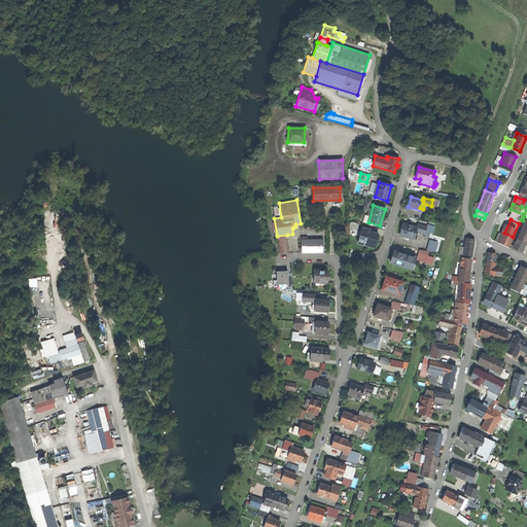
[(350,230),(356,232),(358,223),(349,221),(349,225),(350,230)]
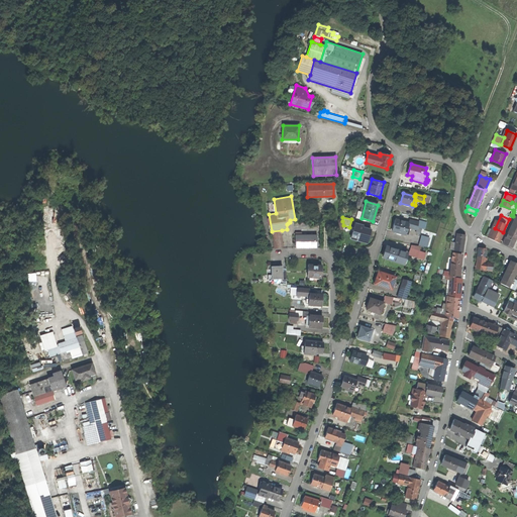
[(516,219),(514,219),(508,233),(516,237),(516,234),(516,219)]
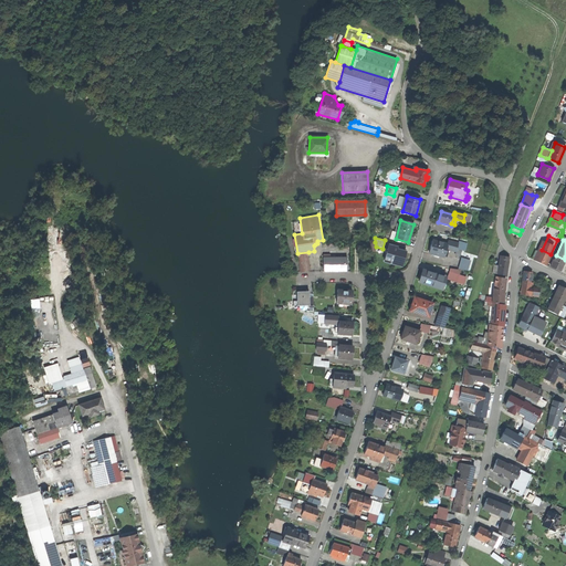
[(431,241),(428,252),(435,254),(433,255),(438,258),(439,255),(443,257),(446,249),(447,244),(431,241)]
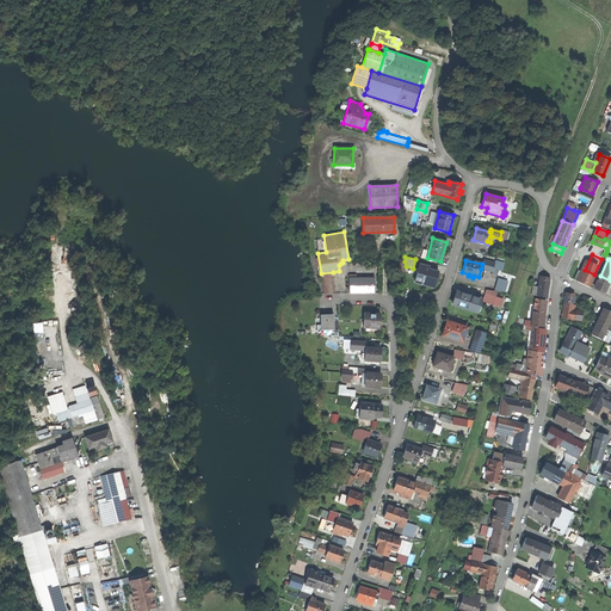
[(482,264),(481,269),(492,271),(494,263),(483,260),(482,264)]
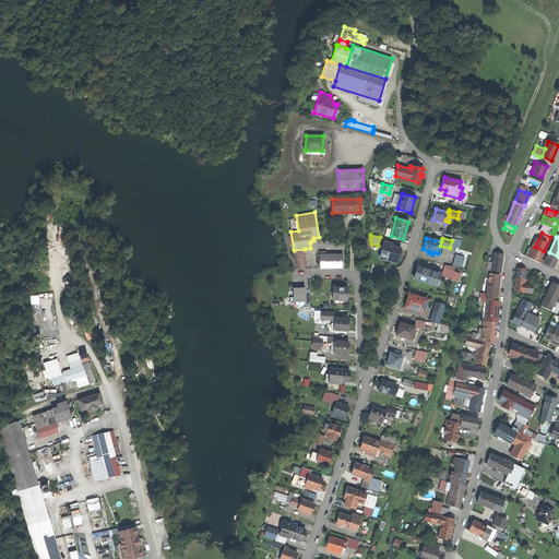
[(383,242),(380,258),(387,260),(388,258),(394,260),(396,254),(399,254),(400,249),(391,247),(391,245),(383,242)]
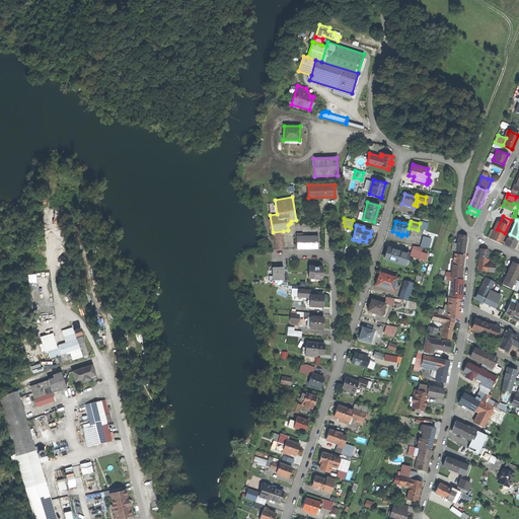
[(497,229),(493,239),(501,243),(503,237),(505,238),(506,236),(504,235),(505,233),(497,229)]
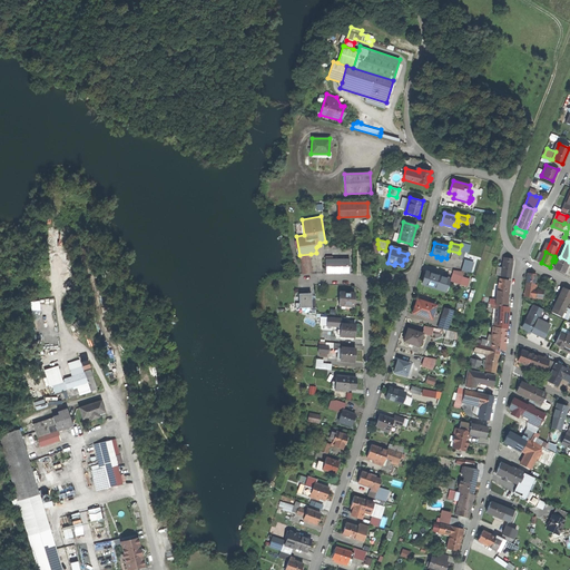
[(300,255),(302,274),(313,272),(311,254),(300,255)]
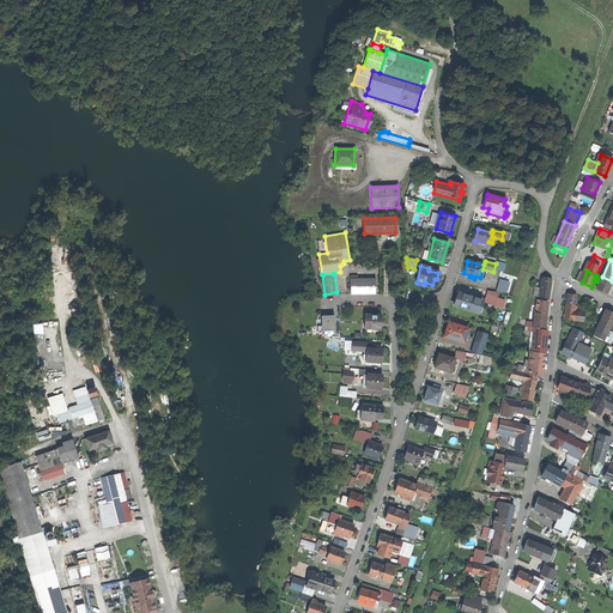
[(612,281),(602,277),(596,289),(606,293),(612,281)]
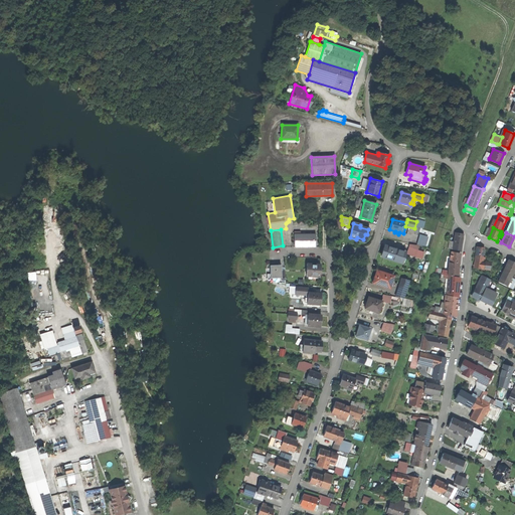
[(420,233),(417,243),(420,244),(425,245),(428,235),(420,233)]
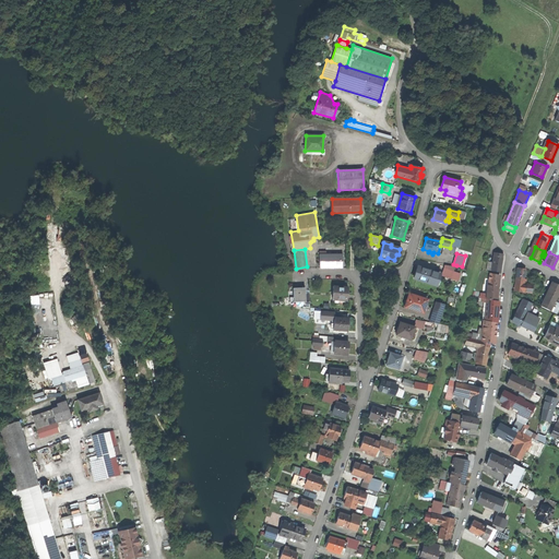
[(319,254),(319,269),(343,269),(343,254),(319,254)]
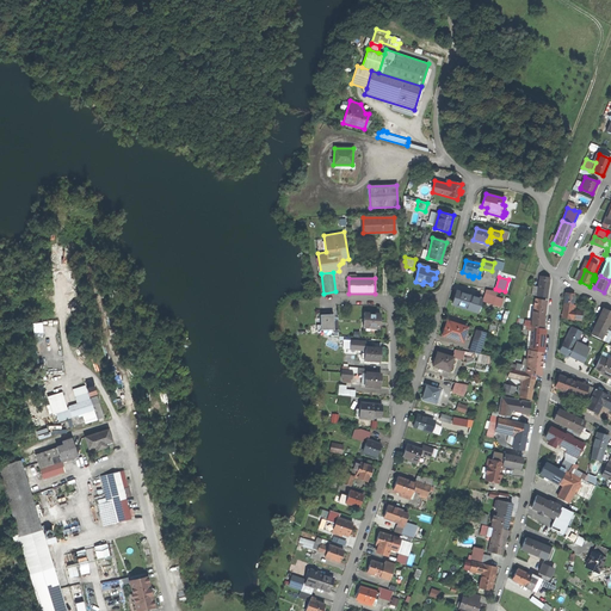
[(539,288),(538,296),(547,297),(548,282),(541,282),(539,282),(539,288)]
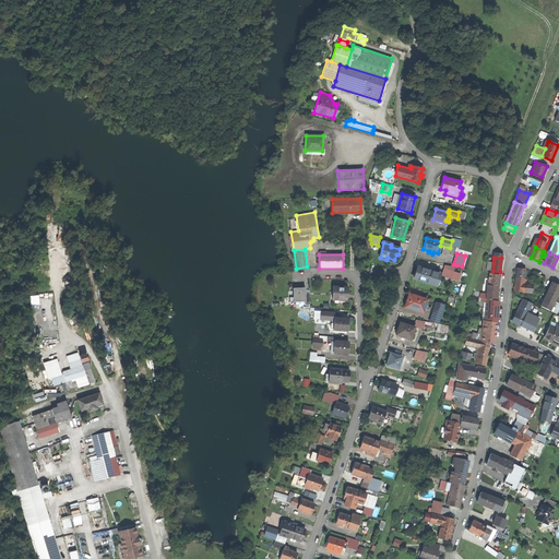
[(444,264),(441,275),(459,282),(462,272),(454,270),(456,265),(453,264),(444,264)]
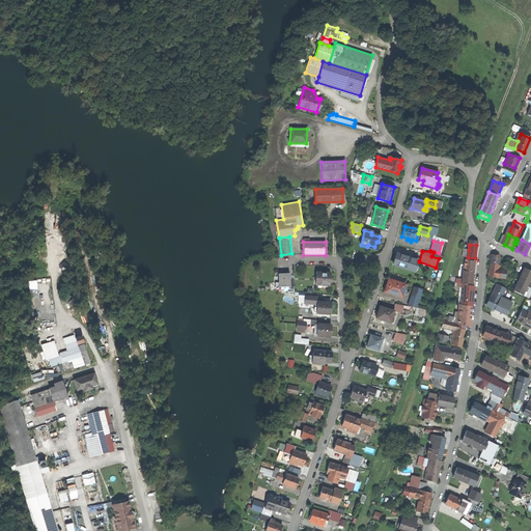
[(396,253),(393,264),(414,271),(417,260),(396,253)]
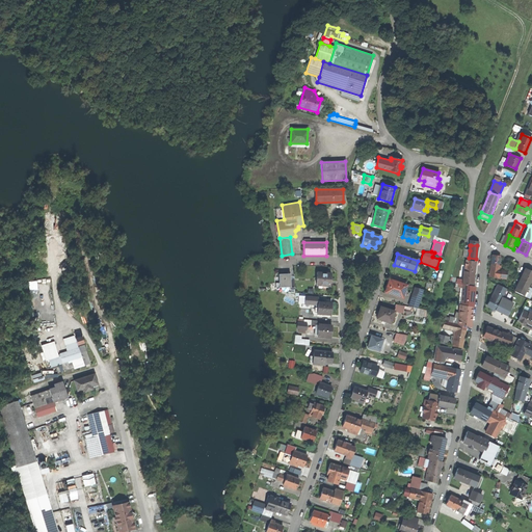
[(493,256),(491,266),(502,267),(503,257),(493,256)]
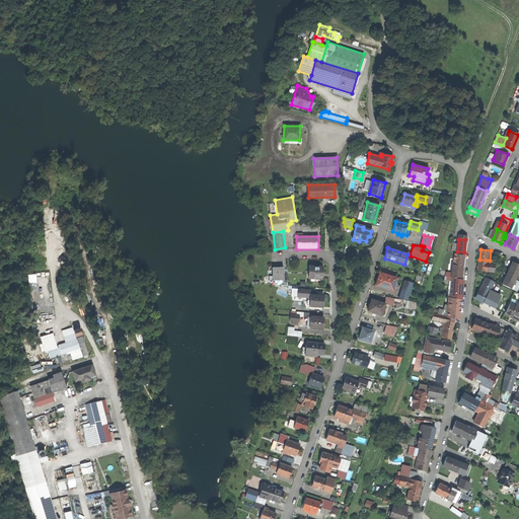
[(463,255),(455,253),(453,265),(461,266),(463,255)]
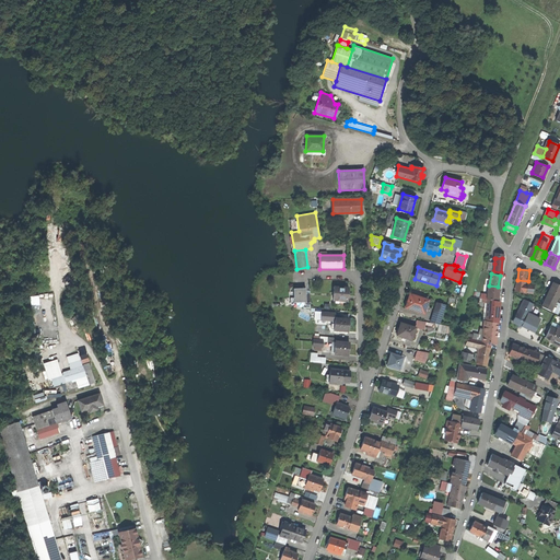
[(528,281),(517,280),(516,291),(526,292),(528,281)]
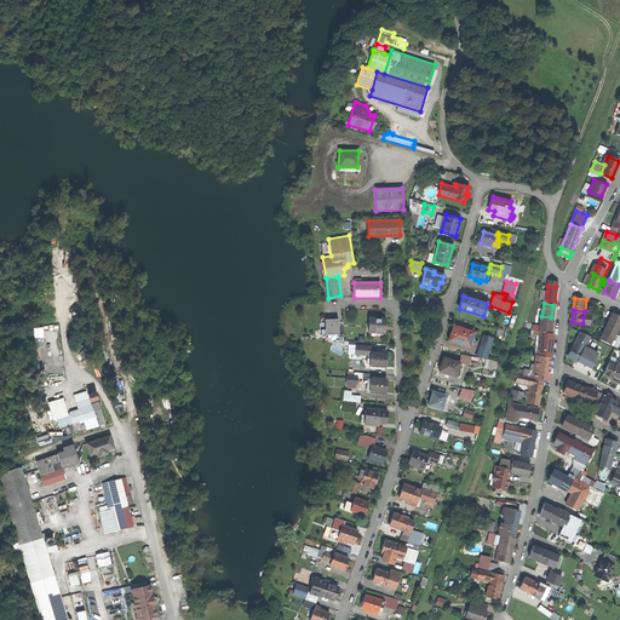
[(619,316),(612,313),(598,339),(609,344),(619,322),(619,316)]
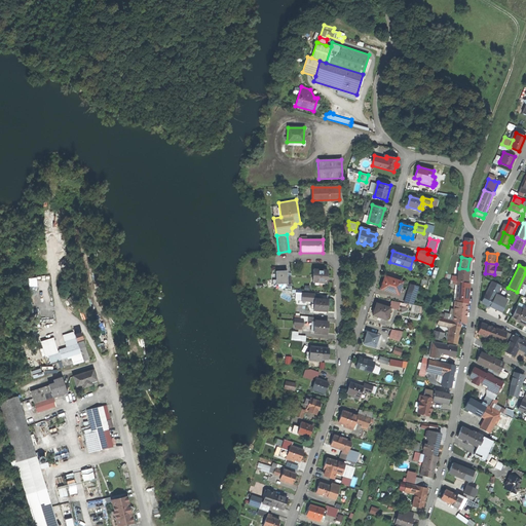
[(466,283),(467,269),(459,268),(458,268),(457,282),(458,282),(466,283)]
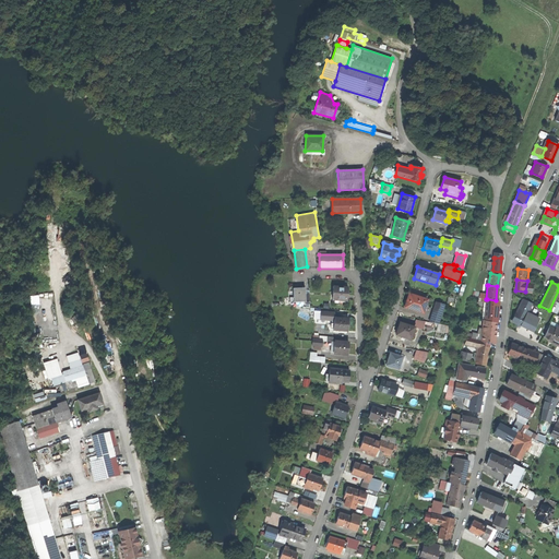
[(333,286),(332,299),(346,300),(347,287),(333,286)]
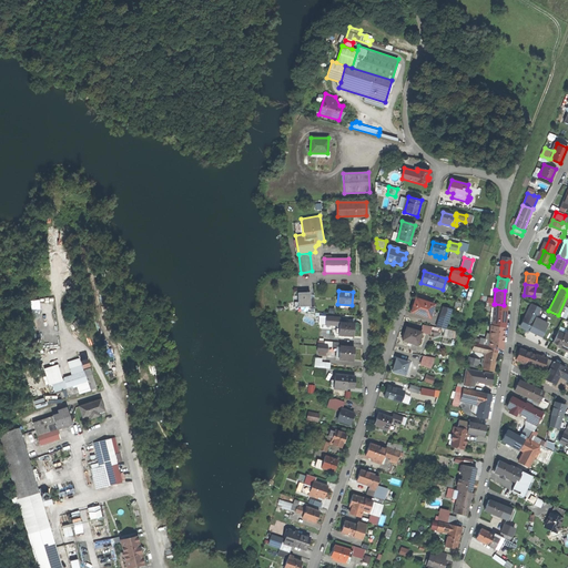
[(297,293),(297,305),(310,305),(310,297),(310,292),(297,293)]
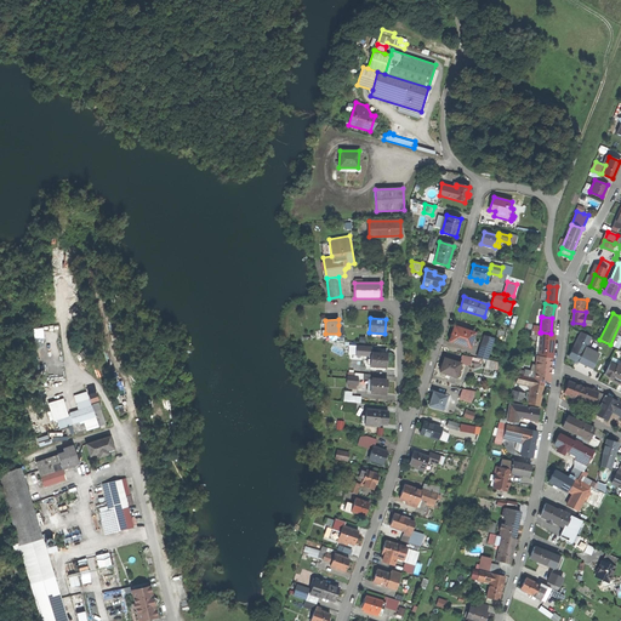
[(474,332),(454,326),(451,334),(454,334),(451,341),(449,340),(449,341),(469,347),(474,332)]
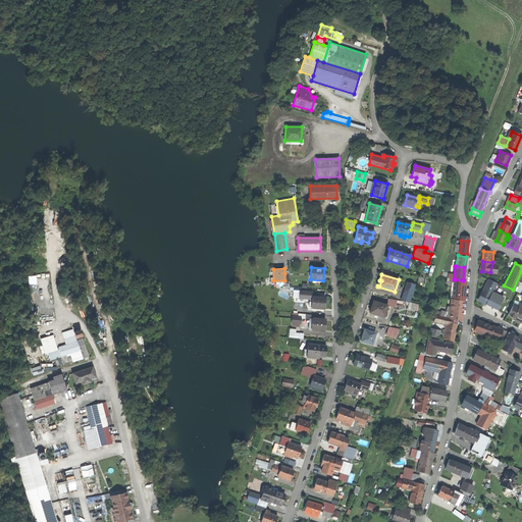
[(37,275),(30,275),(30,283),(38,283),(37,275)]
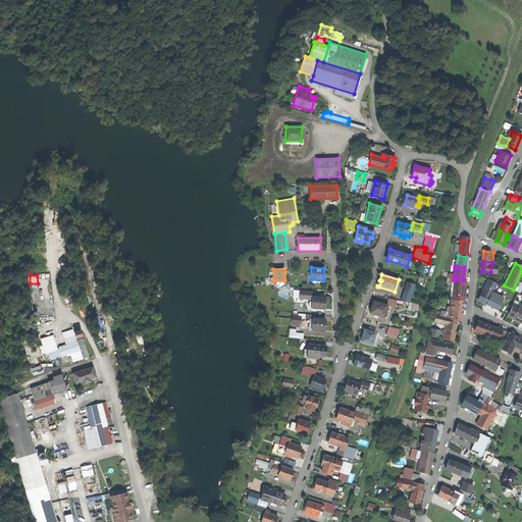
[(488,279),(482,291),(487,293),(488,290),(492,292),(497,283),(488,279)]
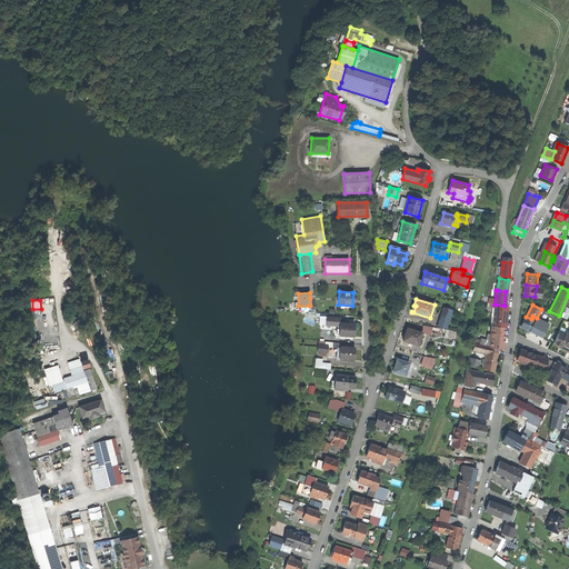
[(443,308),(437,328),(443,329),(445,329),(451,310),(443,308)]
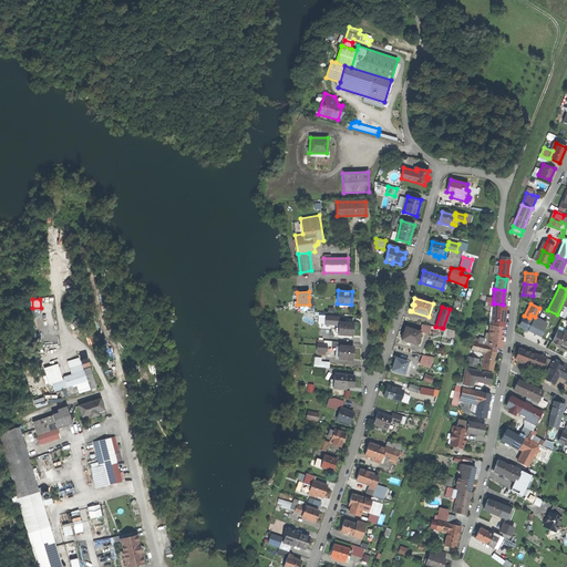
[(504,310),(493,309),(492,320),(488,319),(488,325),(490,325),(503,327),(504,310)]
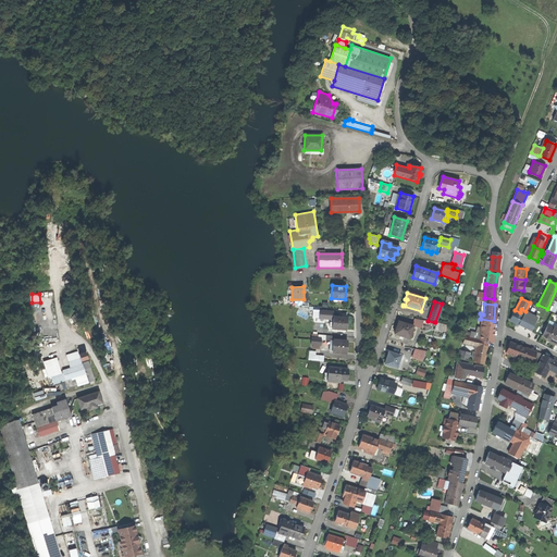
[(515,310),(510,320),(519,323),(523,314),(520,312),(515,310)]
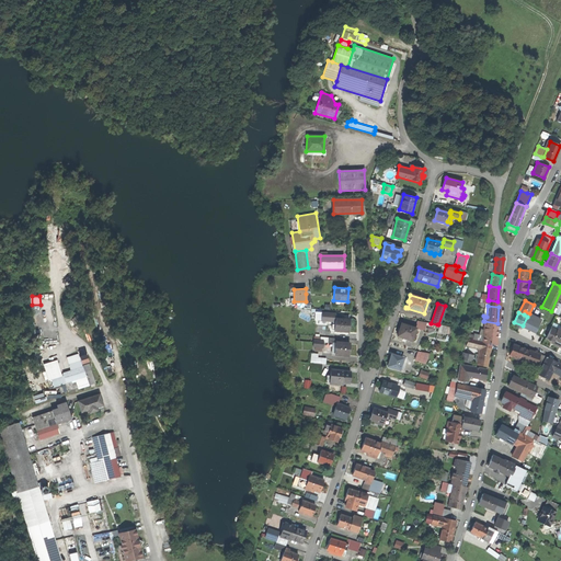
[(527,317),(523,325),(537,333),(540,324),(542,321),(534,318),(535,316),(533,315),(531,317),(529,316),(528,317),(527,317)]
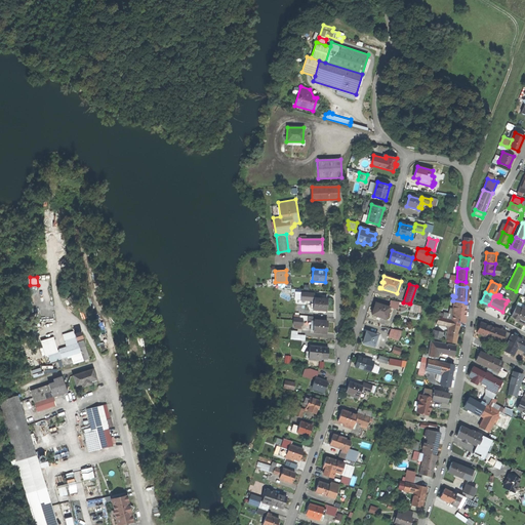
[(327,299),(314,298),(313,310),(326,311),(327,299)]
